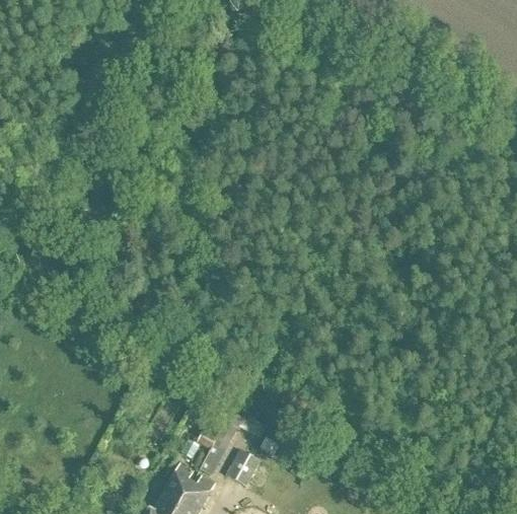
[(214,436),(208,446),(197,466),(209,473),(242,417),(229,409),(214,436)]
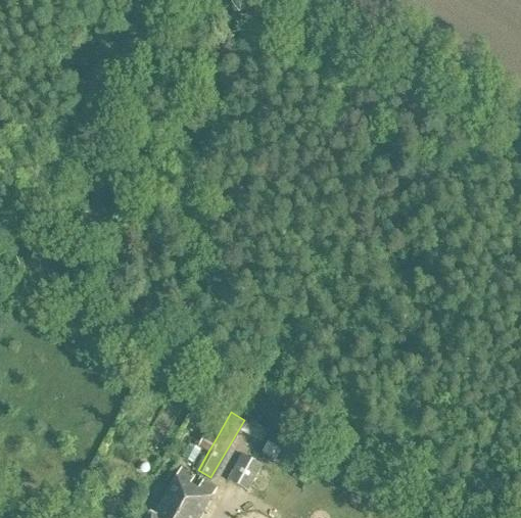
[(197,443),(209,450),(216,439),(203,432),(197,443)]
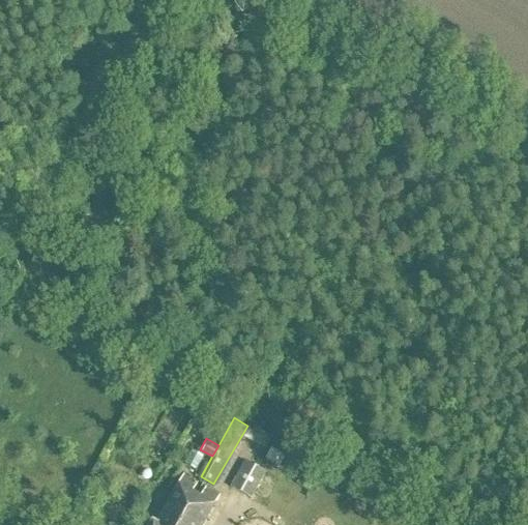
[(292,472),(298,461),(268,444),(262,456),(292,472)]
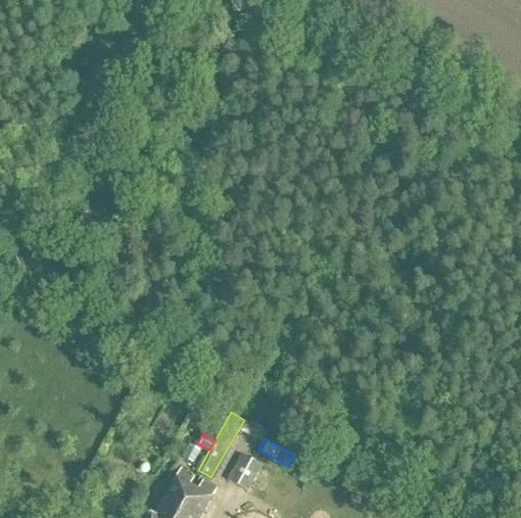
[(245,489),(248,483),(255,487),(266,470),(257,466),(259,464),(239,453),(225,478),(245,489)]
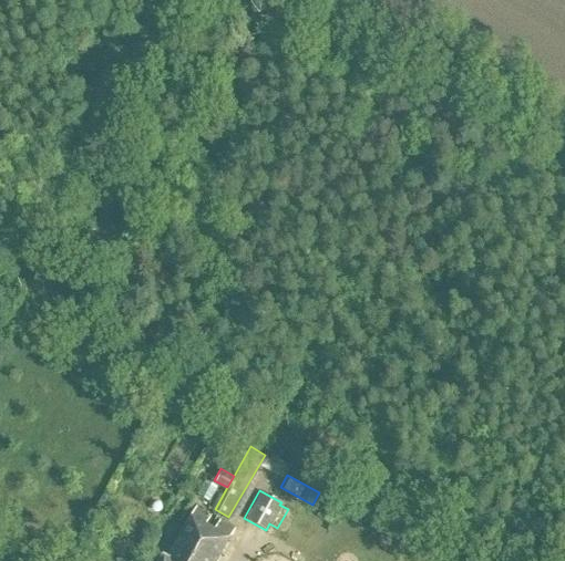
[(187,560),(208,526),(204,522),(209,513),(194,505),(165,557),(162,554),(157,560),(187,560)]
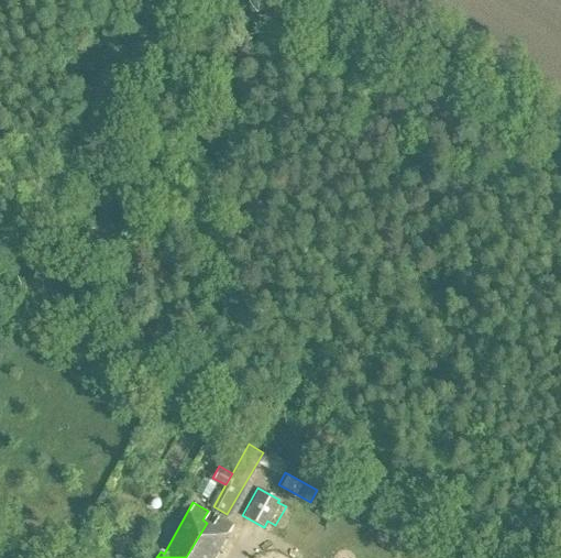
[(207,523),(186,557),(212,557),(232,524),(217,515),(211,525),(207,523)]
